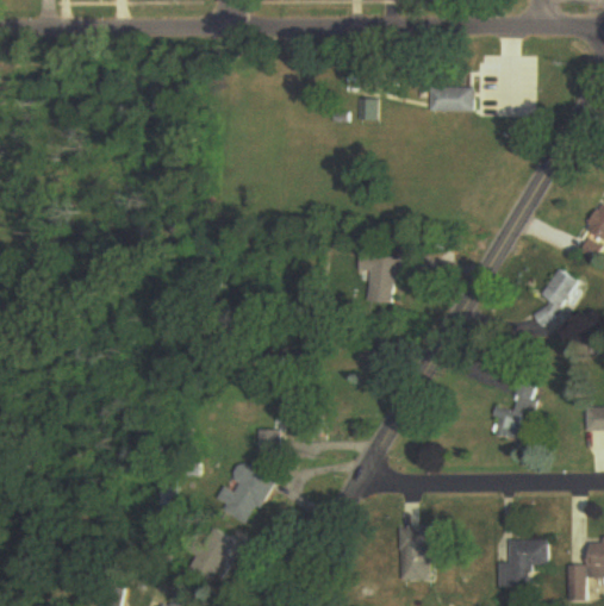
[(473,86),(429,86),(429,111),(473,111),(473,86)]
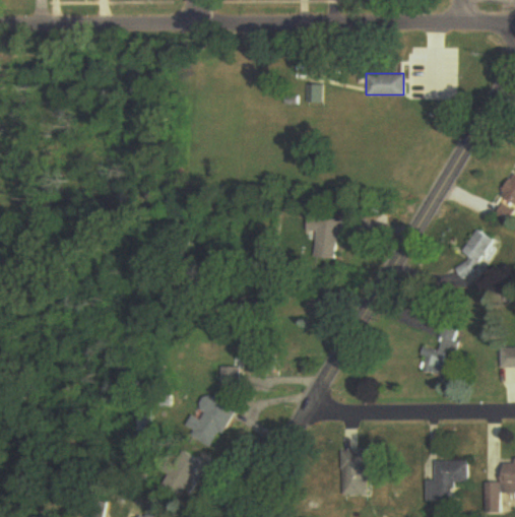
[(334,259),(339,218),(306,214),(305,230),(315,231),(313,257),(334,259)]
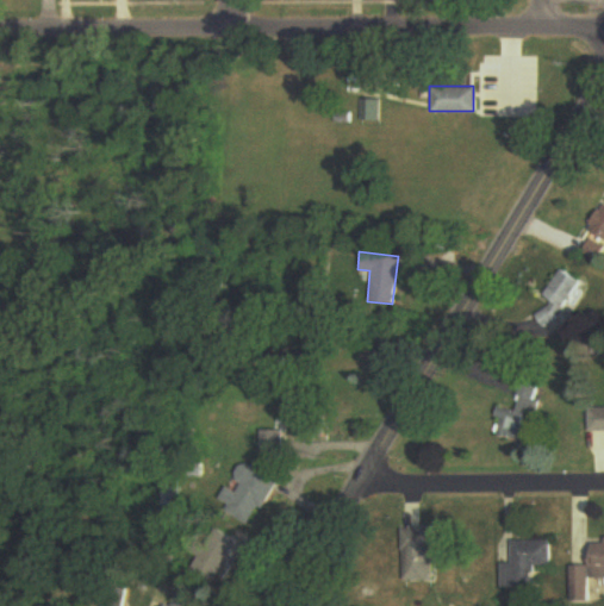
[(547,297),(533,319),(546,328),(577,279),(556,266),(540,293),(547,297)]
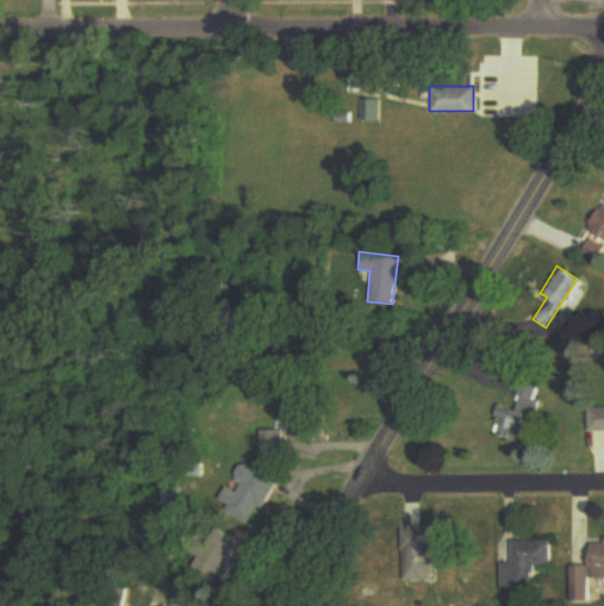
[(522,439),(536,380),(518,376),(511,410),(496,406),(490,432),(522,439)]
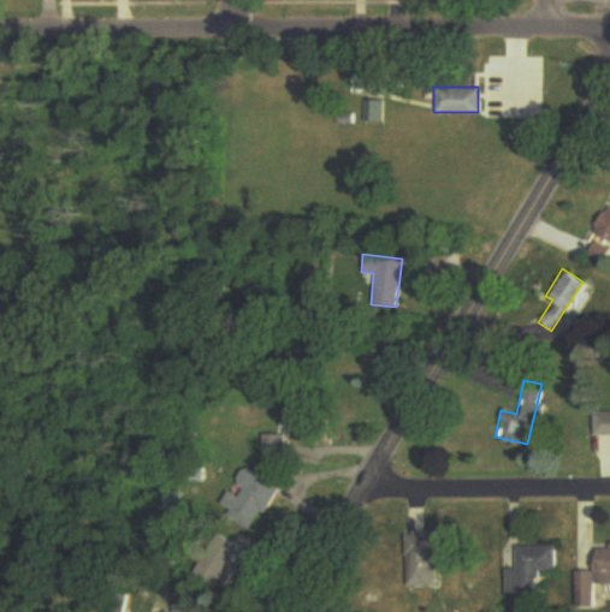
[(609,434),(609,410),(594,410),(594,435),(609,434)]
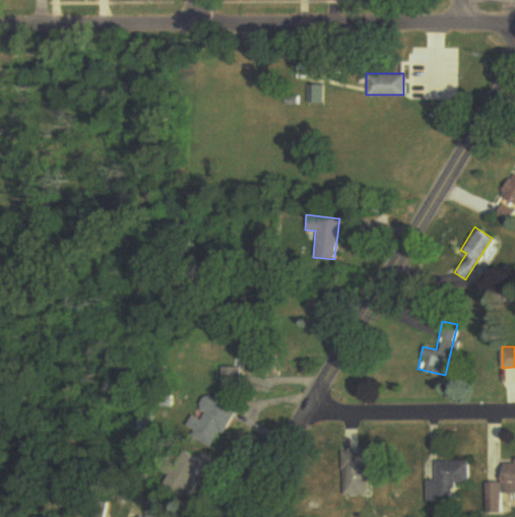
[(236,367),(218,367),(218,384),(236,384),(236,367)]
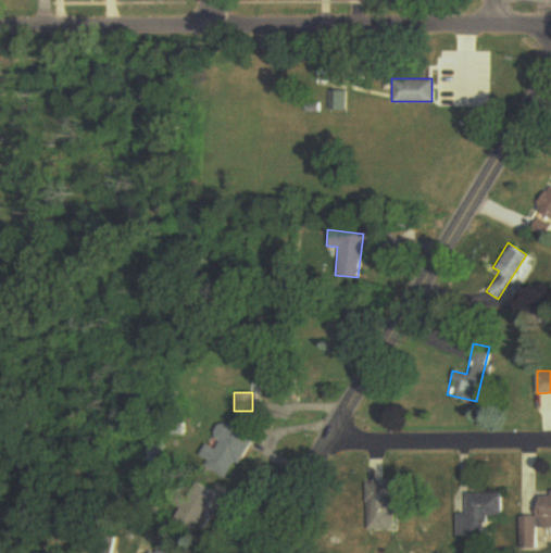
[(197,457),(233,474),(250,434),(220,419),(210,443),(203,441),(197,457)]
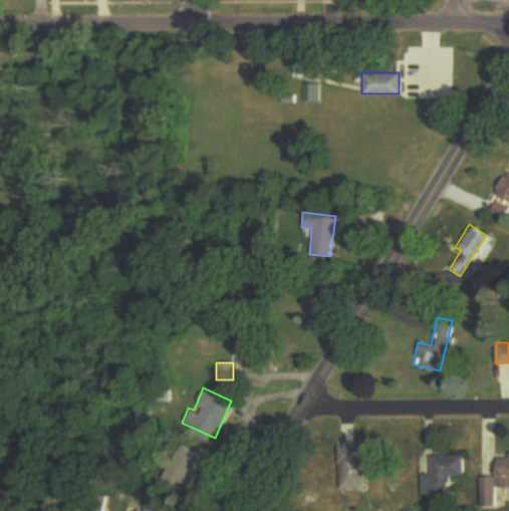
[(158,479),(174,491),(196,462),(170,441),(155,461),(166,469),(158,479)]
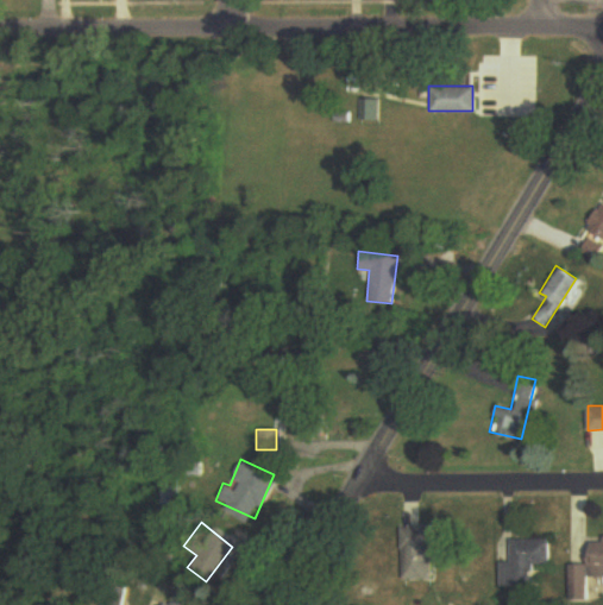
[(432,577),(432,524),(400,524),(401,578),(432,577)]
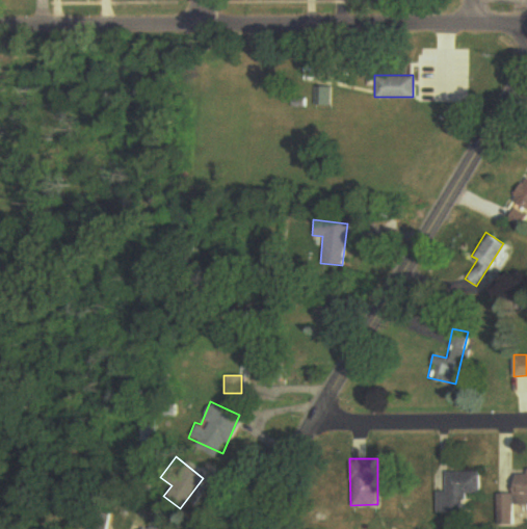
[(496,492),(496,522),(512,522),(512,503),(526,503),(526,469),(514,470),(514,493),(496,492)]
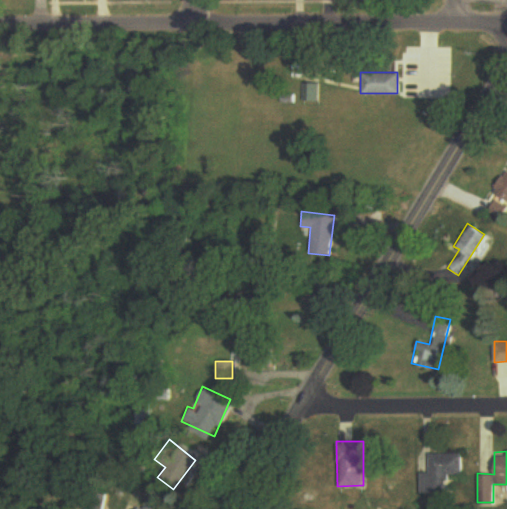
[(430,472),(420,472),(420,492),(448,492),(448,473),(462,473),(462,453),(430,453),(430,472)]
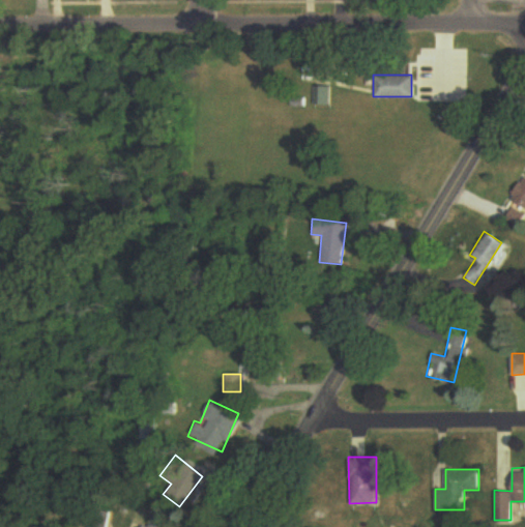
[(101,526),(105,521),(79,508),(68,526),(101,526)]
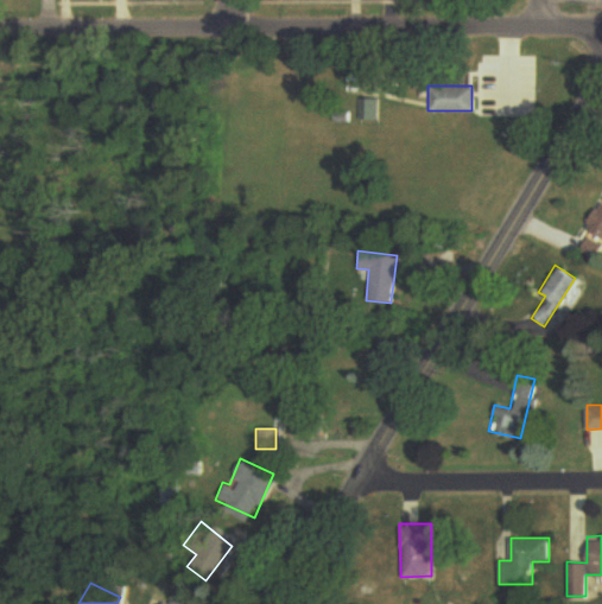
[(162,603),(192,603),(194,603),(170,589),(162,603)]
